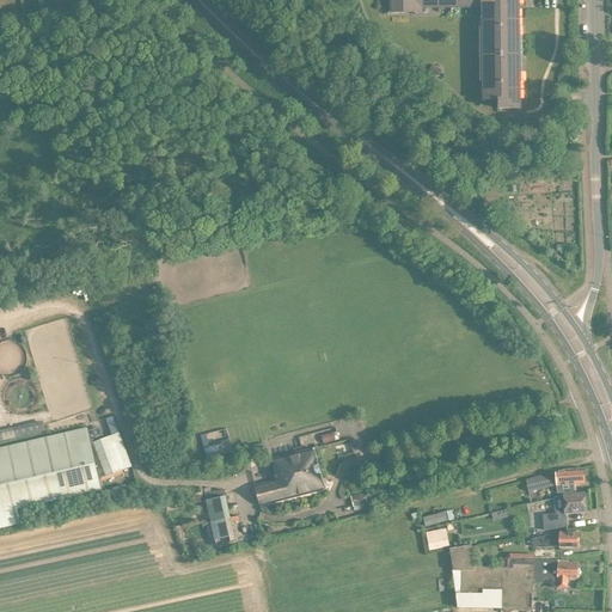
[(387,0),(389,12),(421,12),(421,7),(475,7),(479,7),(481,99),(497,99),(496,109),(520,108),(518,0),(387,0)]
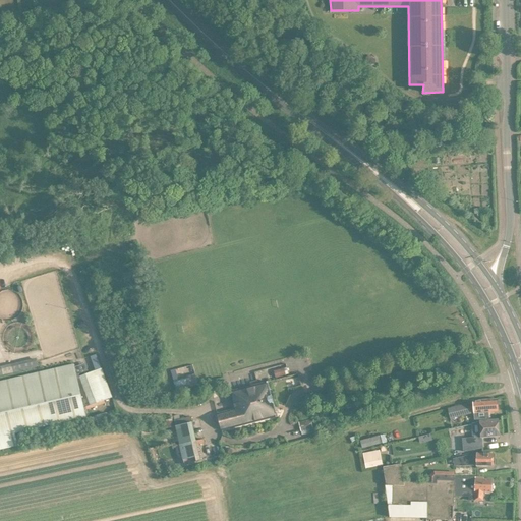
[(364,56),(364,61),(369,64),(373,63),(374,58),(369,54),(364,56)]
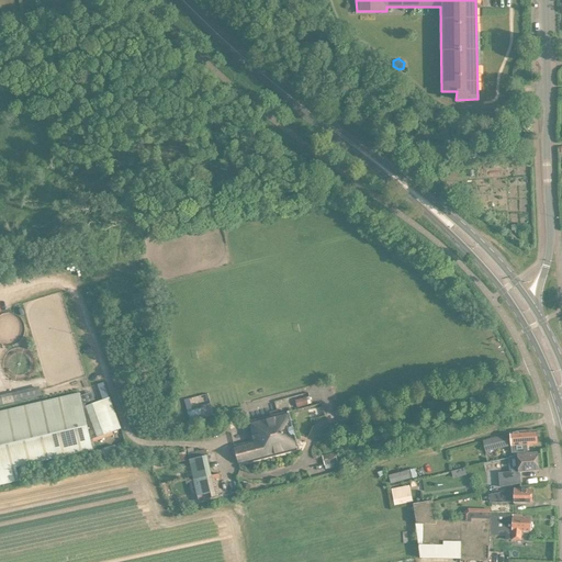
[(96,383),(101,400),(108,397),(102,381),(96,383)]
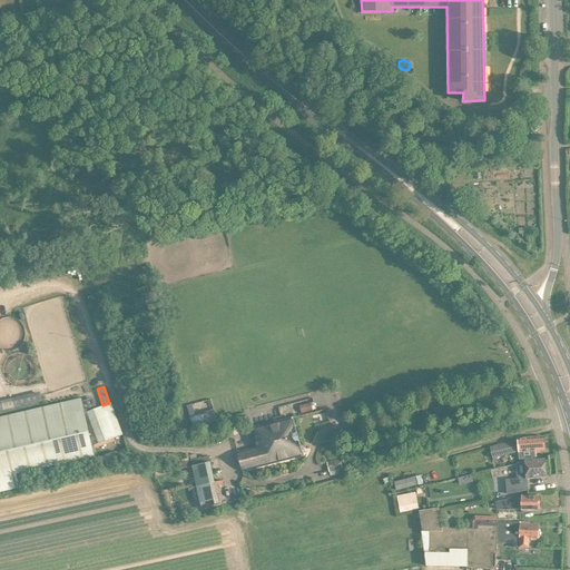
[(38,391),(0,400),(0,410),(40,401),(38,391)]
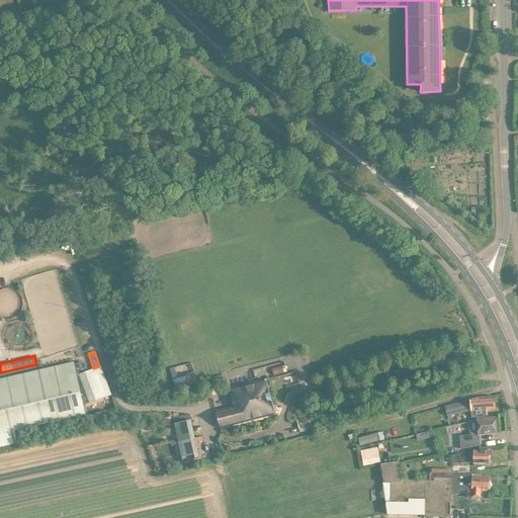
[(84,414),(83,408),(102,401),(101,398),(110,395),(99,366),(93,368),(77,373),(77,370),(74,371),(72,361),(0,377),(0,445),(15,442),(12,430),(84,414)]
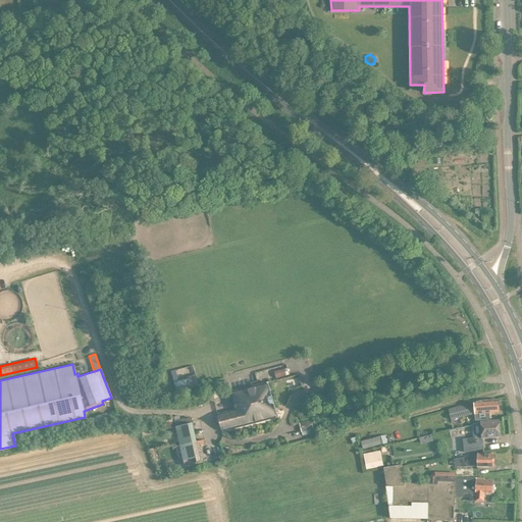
[(174,380),(171,381),(174,392),(178,390),(187,388),(187,387),(197,385),(194,374),(184,377),(185,378),(174,380)]
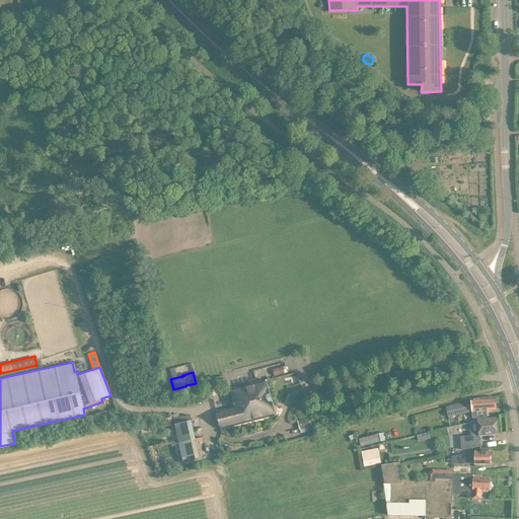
[(229,398),(231,406),(215,411),(219,428),(275,415),(265,380),(229,388),(231,398),(229,398)]
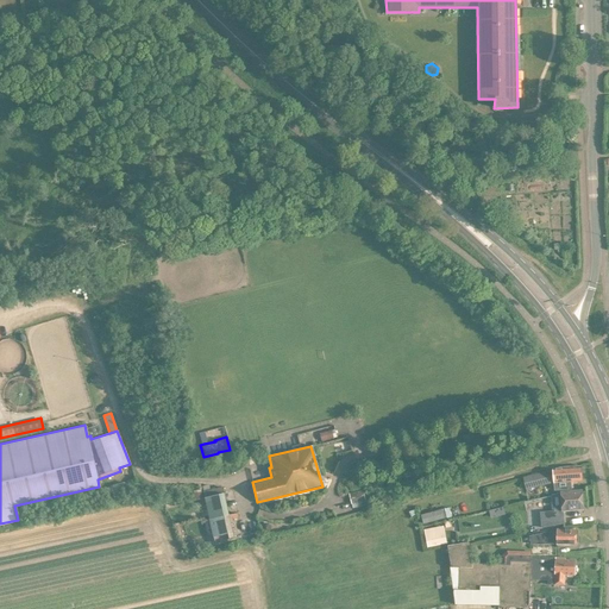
[(562,466),(552,469),(553,489),(569,488),(569,481),(581,479),(579,465),(562,466)]
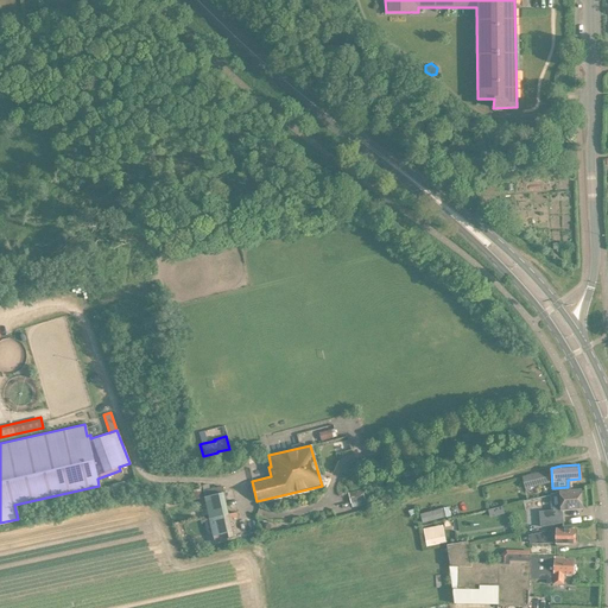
[(519,476),(523,488),(548,482),(544,470),(519,476)]
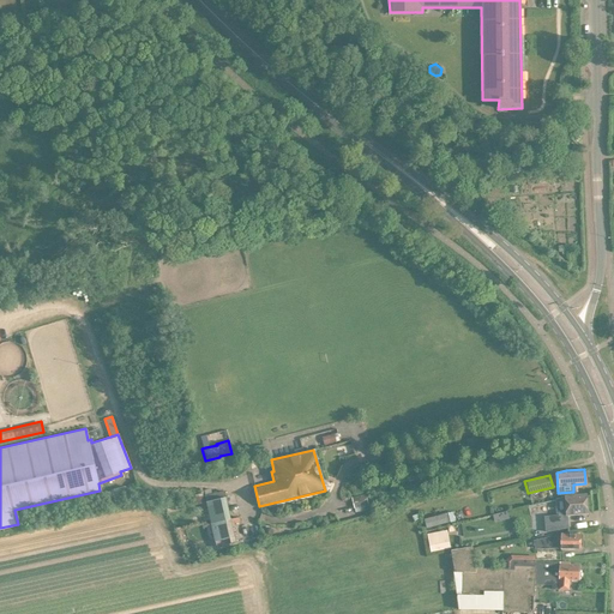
[(124,486),(110,489),(110,491),(113,498),(113,499),(126,495),(124,486)]
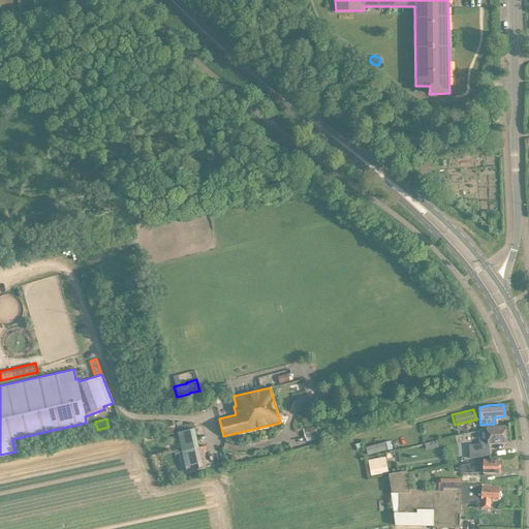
[(192,423),(176,427),(185,470),(201,467),(197,450),(206,448),(205,444),(196,446),(193,428),(192,423)]
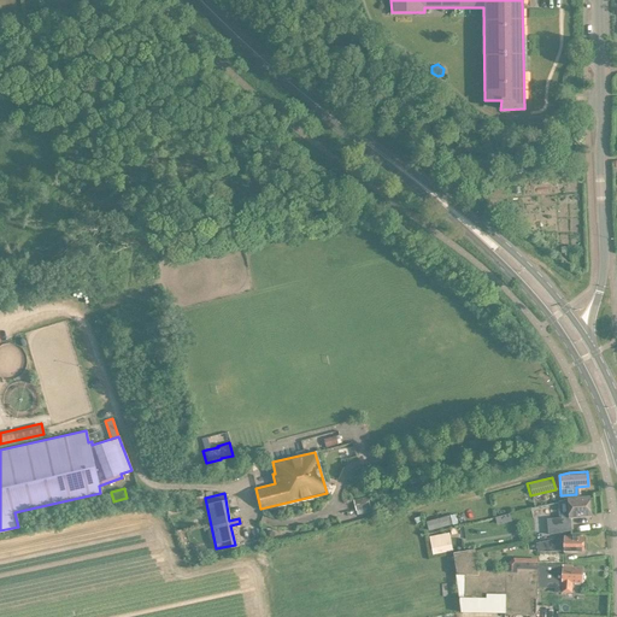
[(351,499),(356,515),(369,511),(365,495),(351,499)]
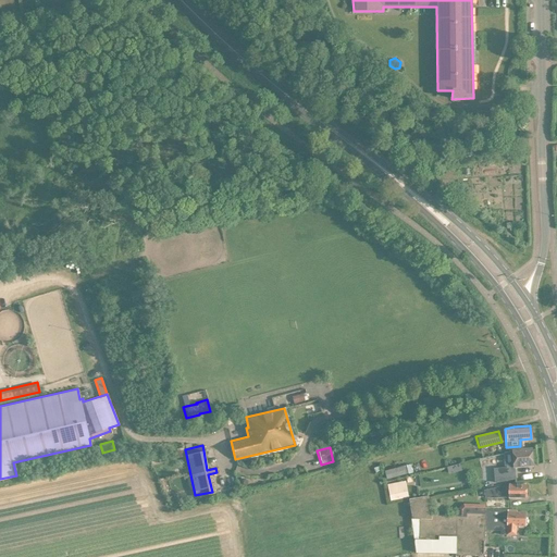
[(504,468),(493,468),(494,483),(514,479),(512,463),(527,462),(532,462),(531,448),(525,449),(511,450),(503,453),(504,468)]
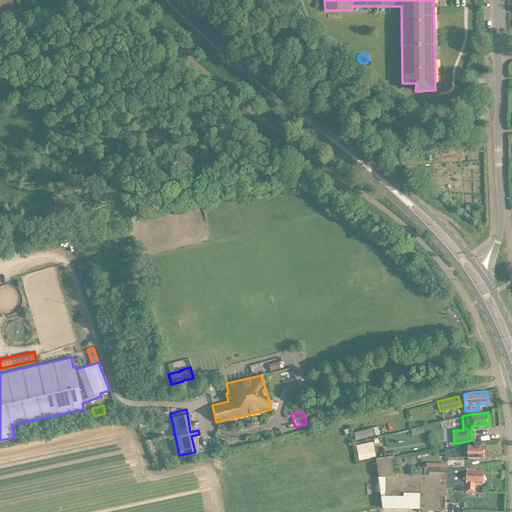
[(355,445),(357,458),(373,455),(371,441),(355,445)]
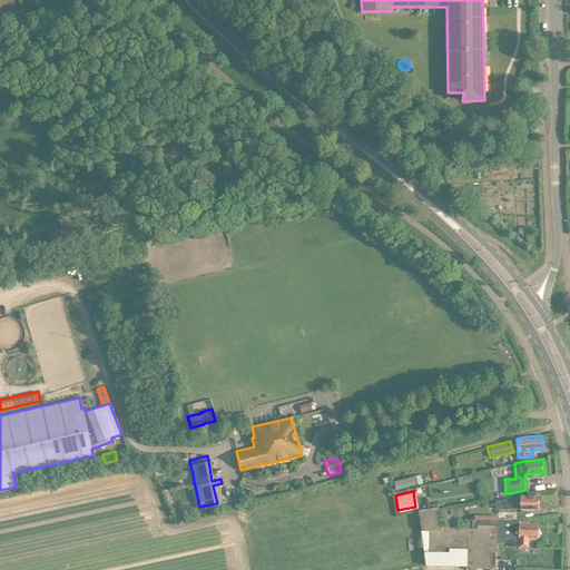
[(520,494),(493,501),(495,509),(498,509),(519,509),(538,509),(540,508),(540,495),(539,495),(520,494)]
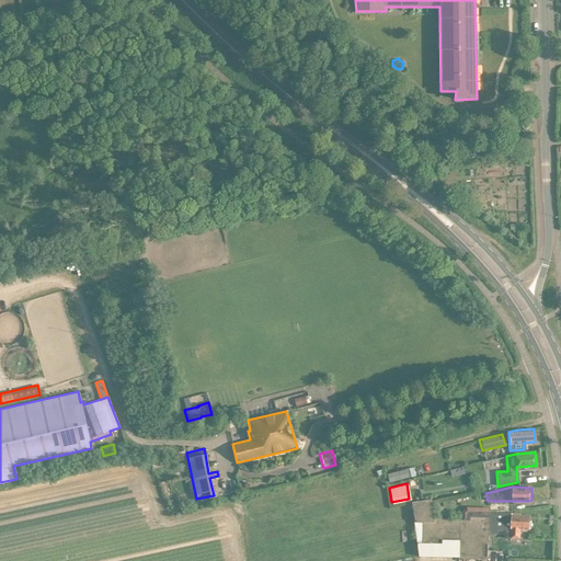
[(430,499),(411,502),(411,503),(414,522),(413,522),(416,545),(418,554),(418,557),(457,558),(487,559),(488,533),(488,526),(488,516),(487,516),(477,516),(473,516),(468,516),(468,519),(464,519),(461,518),(460,518),(433,518),(430,499)]
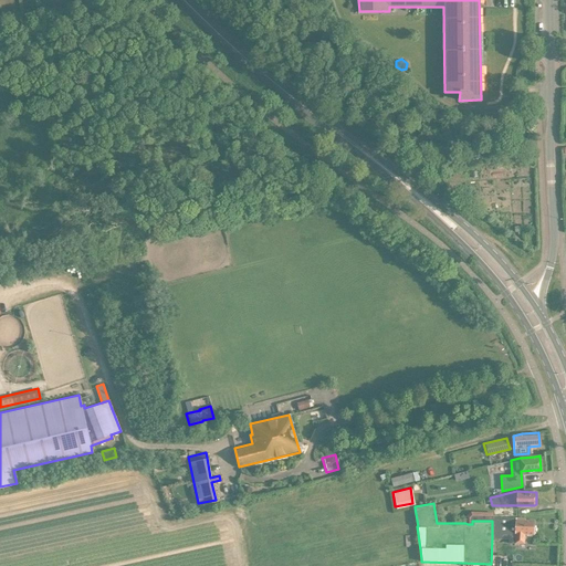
[(492,516),(491,521),(492,521),(492,531),(505,531),(509,531),(507,538),(507,542),(513,543),(523,543),(523,533),(532,534),(533,526),(533,520),(524,520),(524,517),(514,517),(514,516),(492,516)]
